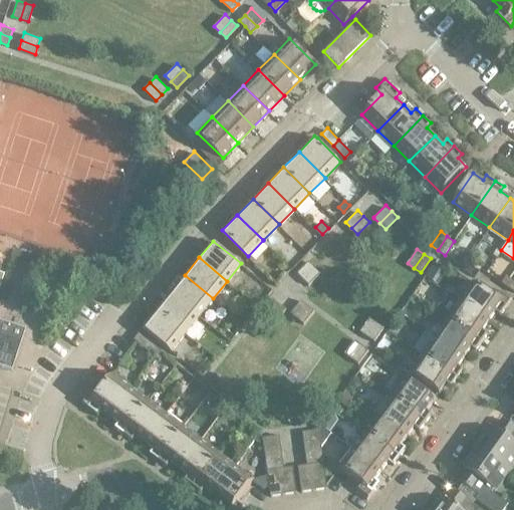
[(314,266),(308,260),(296,272),(302,278),(314,266)]
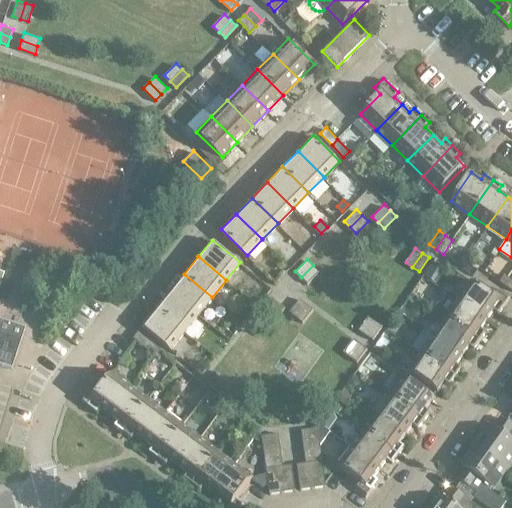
[(319,271),(313,265),(301,277),(307,283),(319,271)]
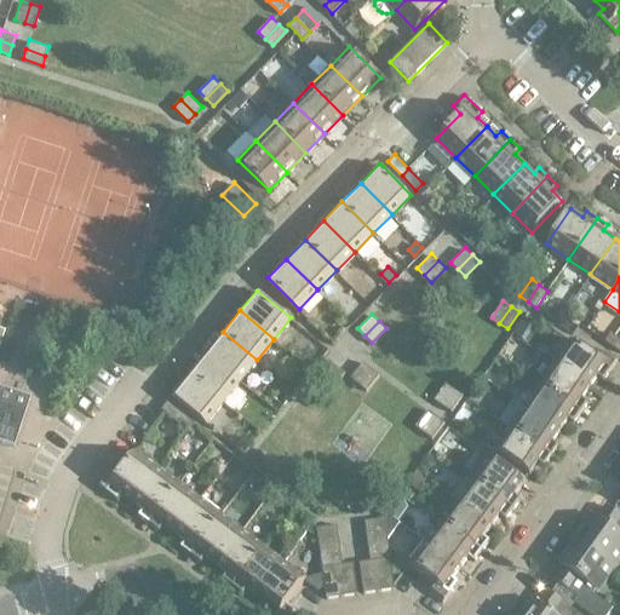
[(619,337),(612,331),(606,339),(619,349),(619,337)]
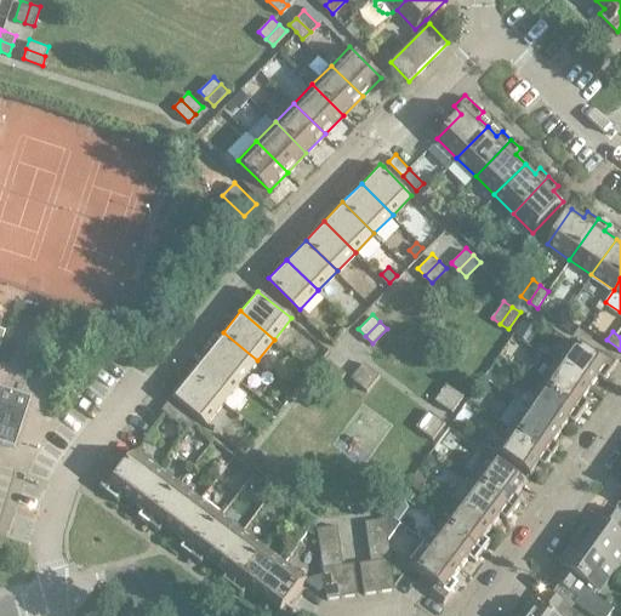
[(257,360),(223,332),(206,353),(241,381),(257,360)]
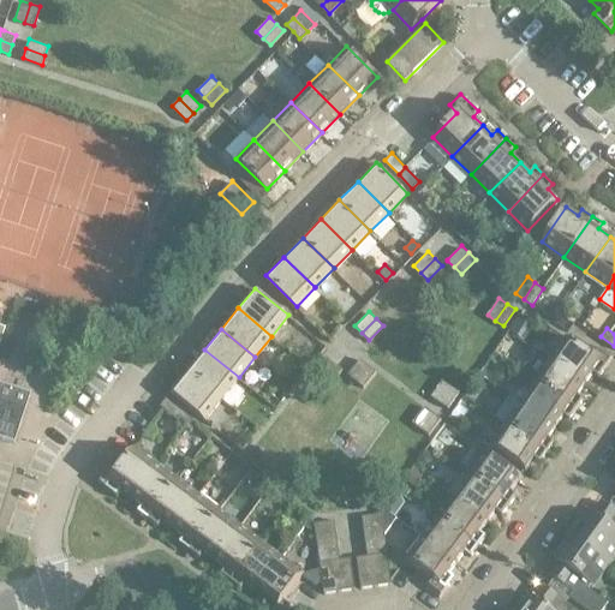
[(593,354),(565,334),(549,357),(585,382),(593,371),(598,375),(613,354),(599,345),(593,354)]
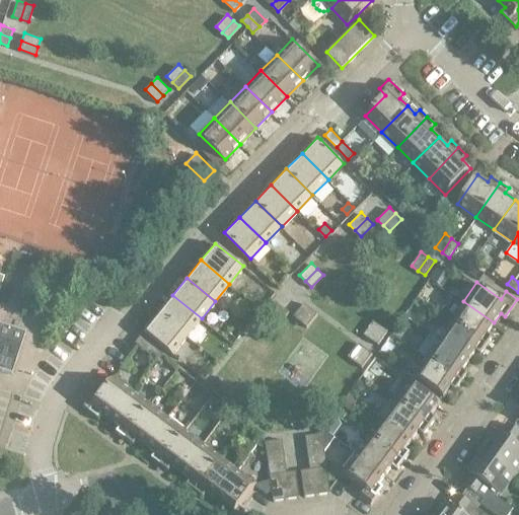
[(202,318),(172,295),(159,312),(188,336),(202,318)]
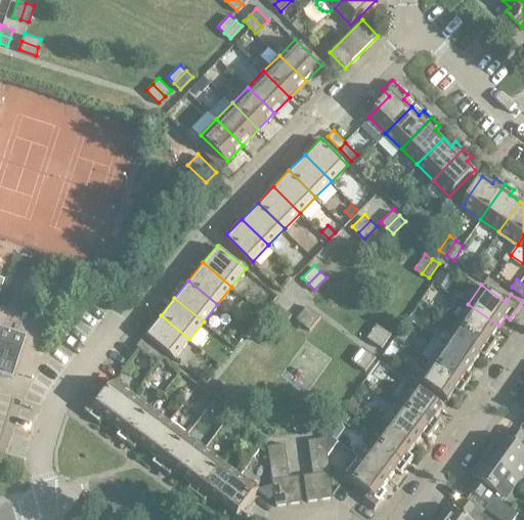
[(447,316),(455,322),(491,347),(497,339),(492,335),(498,326),(468,304),(460,298),(447,316)]
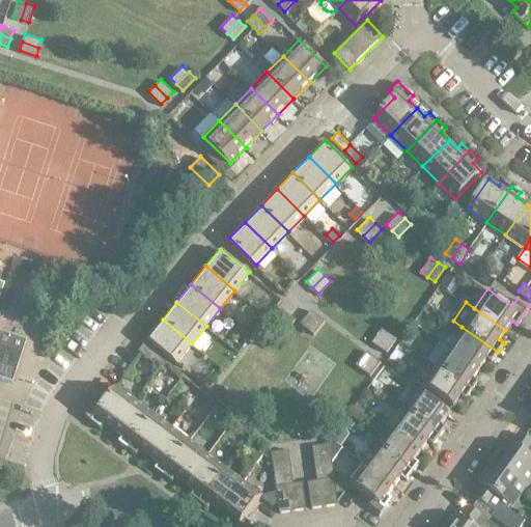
[(282,307),(271,321),(278,326),(289,312),(282,307)]
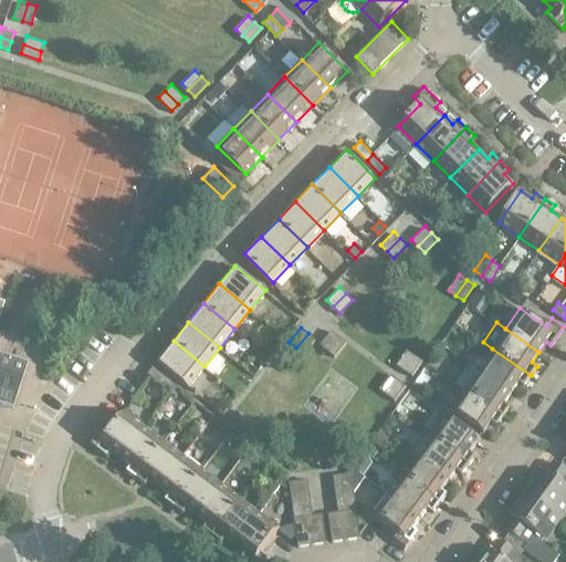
[(346,341),(332,330),(326,336),(341,349),(346,341)]
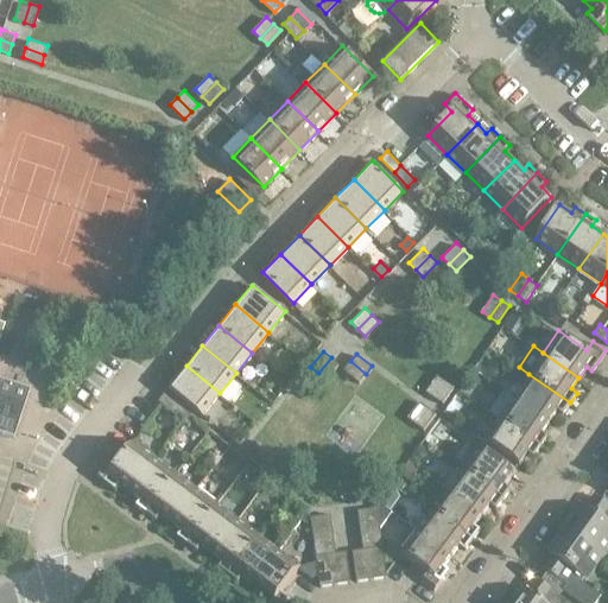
[(331,357),(318,373),(327,380),(339,365),(331,357)]
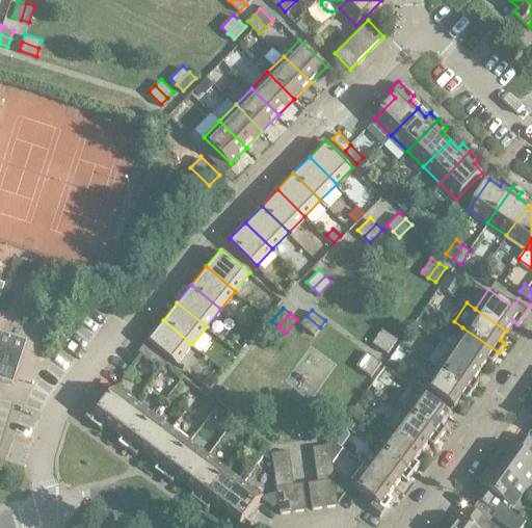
[(301,323),(315,334),(320,327),(307,316),(301,323)]
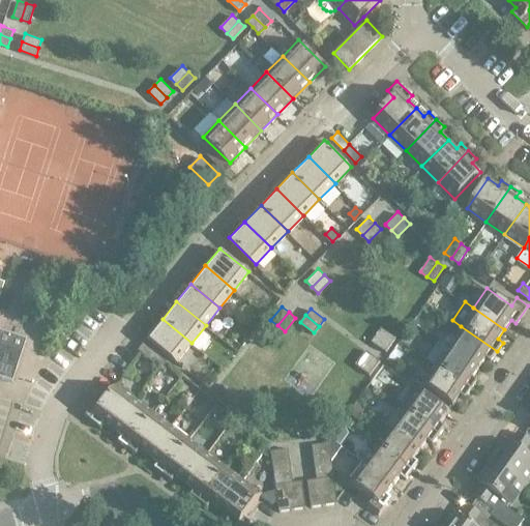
[(192,343),(163,319),(148,337),(177,360),(192,343)]
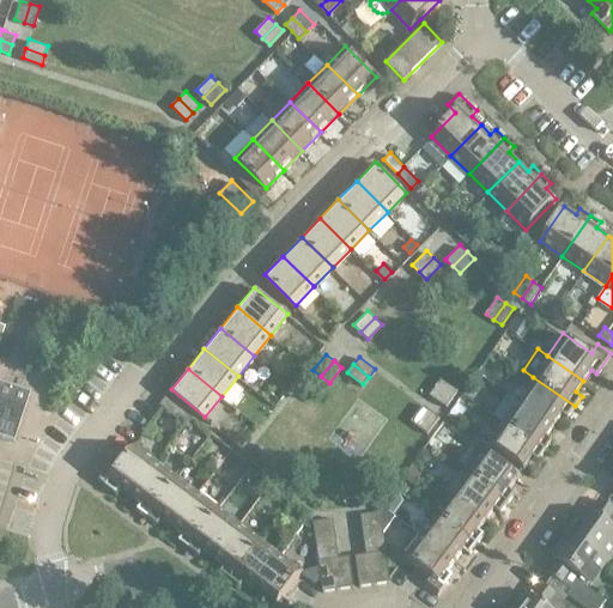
[(442,377),(436,385),(453,397),(459,389),(443,378),(442,377)]
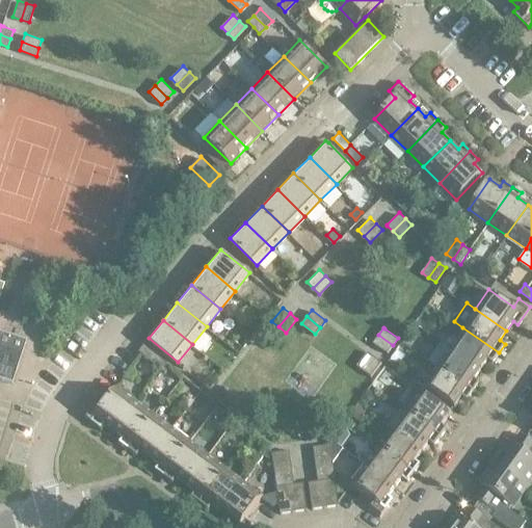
[(499,352),(462,327),(450,346),(481,368),(487,358),(493,362),(499,352)]
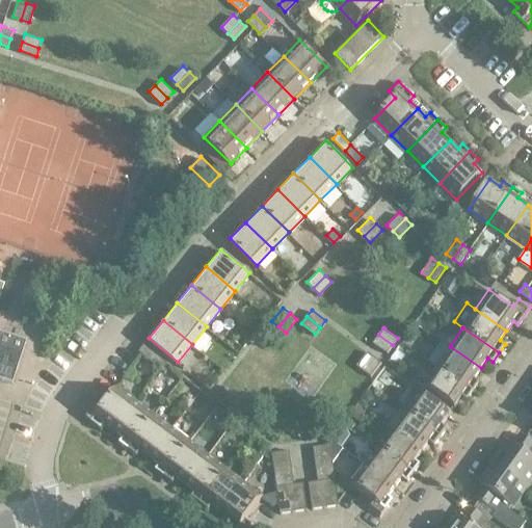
[(0,379),(14,385),(26,345),(27,345),(27,344),(27,343),(27,341),(0,332),(0,379)]
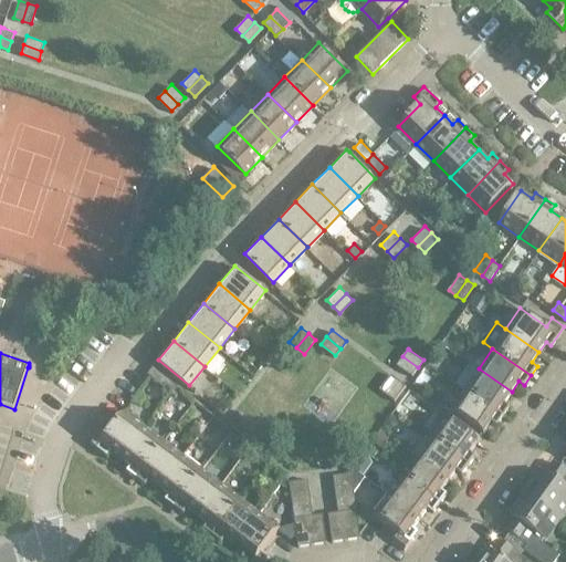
[(418,367),(402,356),(397,364),(412,375),(418,367)]
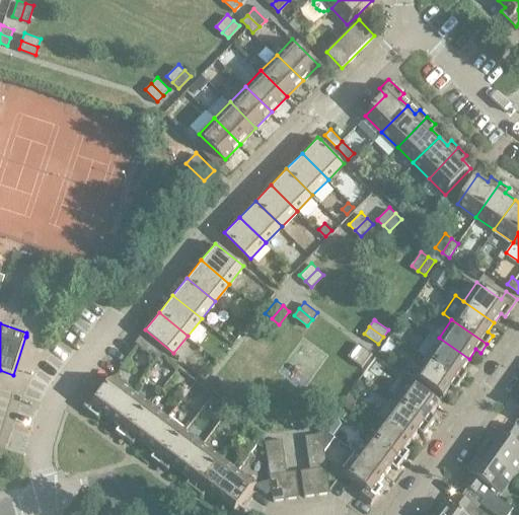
[(135,342),(148,352),(154,346),(141,335),(135,342)]
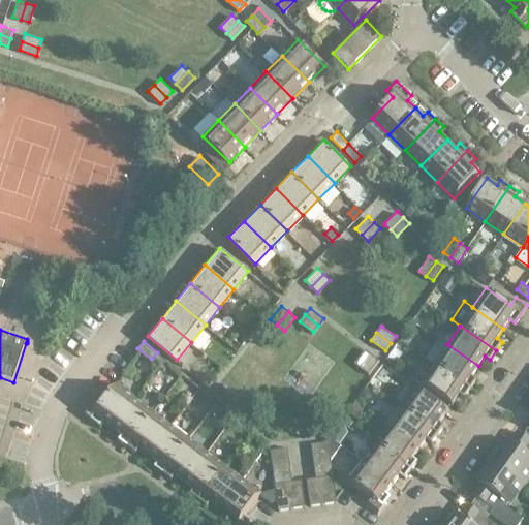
[(478,366),(447,344),(434,363),(470,388),(476,378),(471,375),(478,366)]
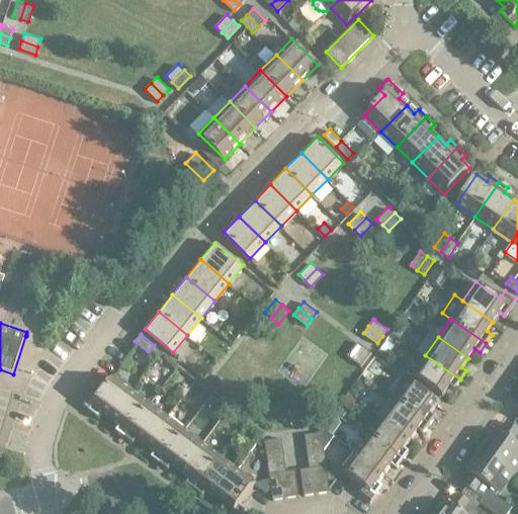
[(358,341),(357,342),(348,355),(354,360),(364,346),(358,341)]
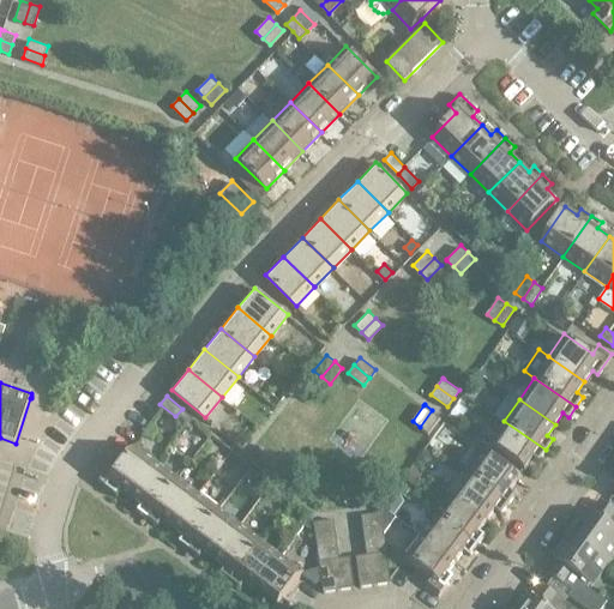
[(198,421),(182,409),(175,416),(191,429),(198,421)]
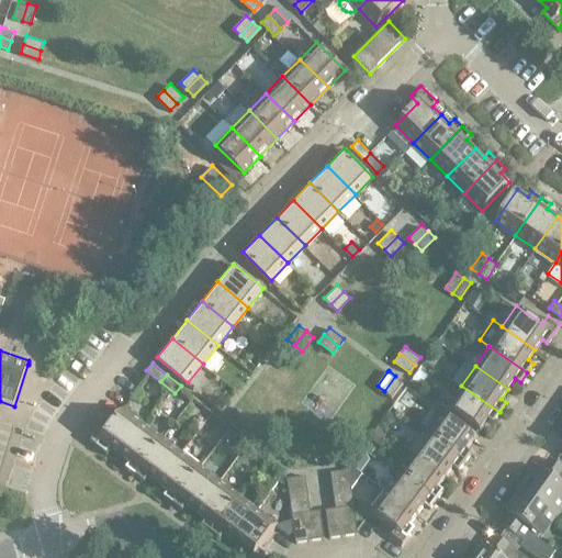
[(395,376),(384,391),(392,397),(397,389),(403,381),(395,376)]
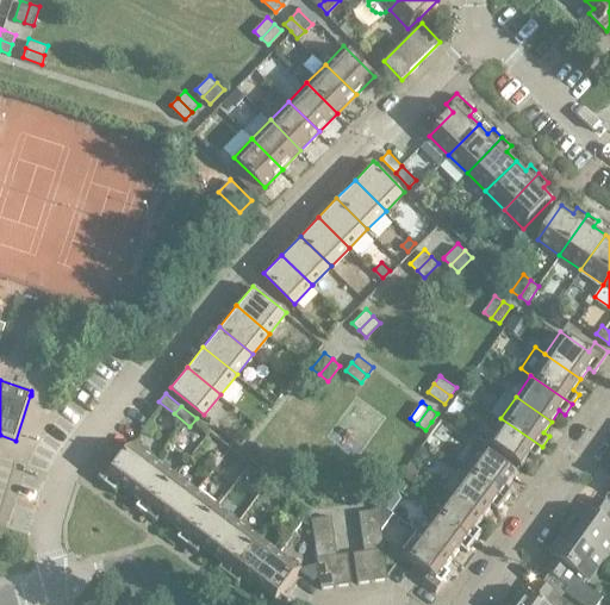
[(542,447),(500,418),(486,440),(521,465),(529,453),(535,456),(542,447)]
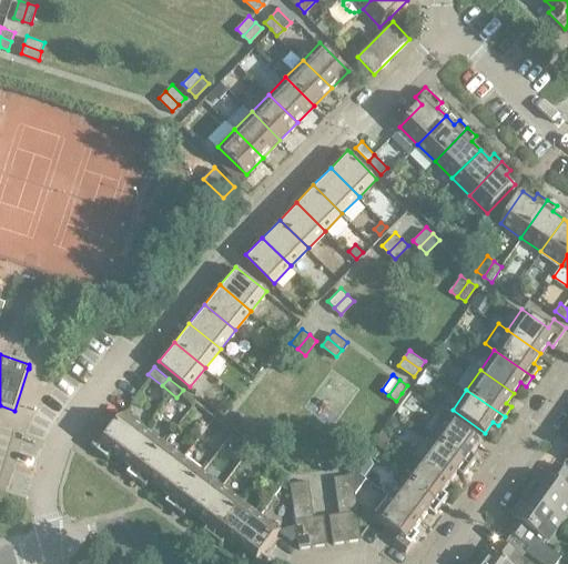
[(90,442),(107,455),(108,456),(112,451),(122,459),(145,425),(125,411),(107,436),(99,431),(90,442)]
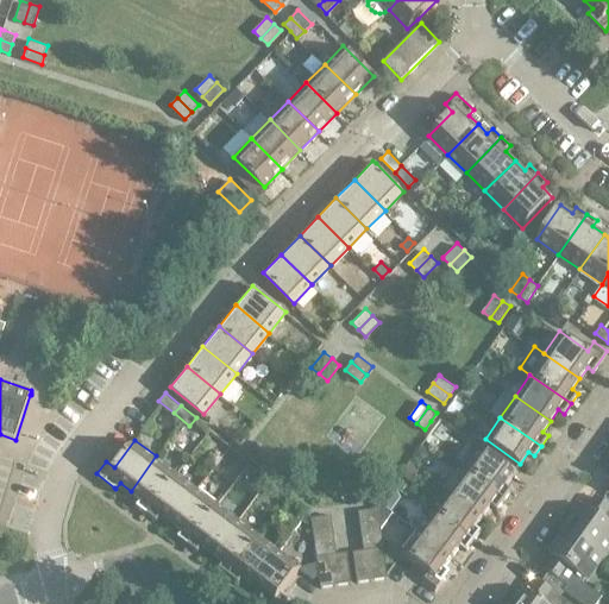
[(248,457),(256,463),(268,446),(259,440),(248,457)]
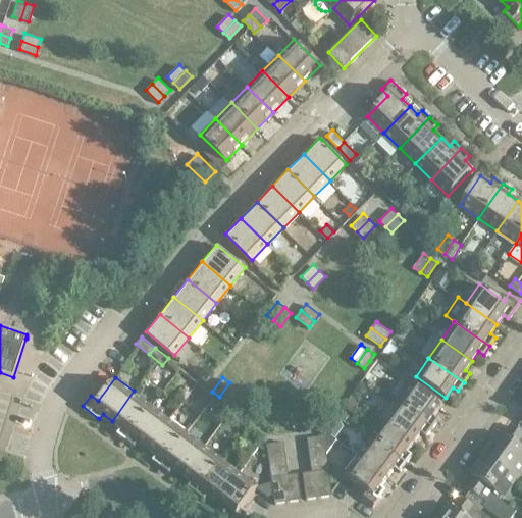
[(237,387),(229,382),(219,397),(226,402),(227,401),(237,387)]
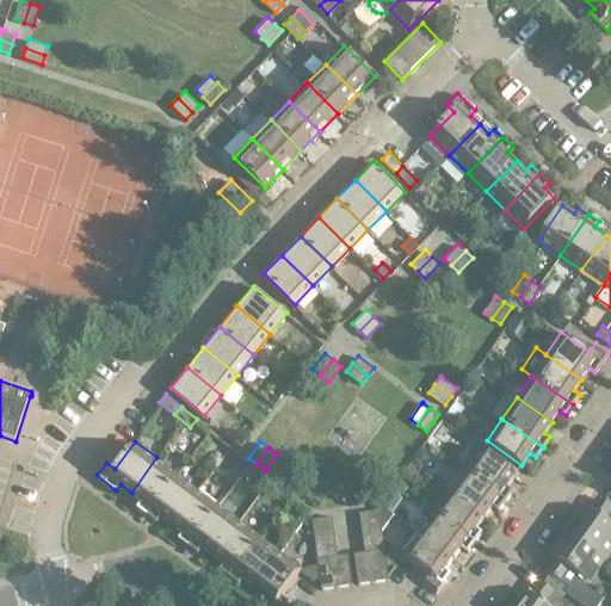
[(482,449),(466,469),(505,500),(513,489),(507,486),(516,474),(482,449)]
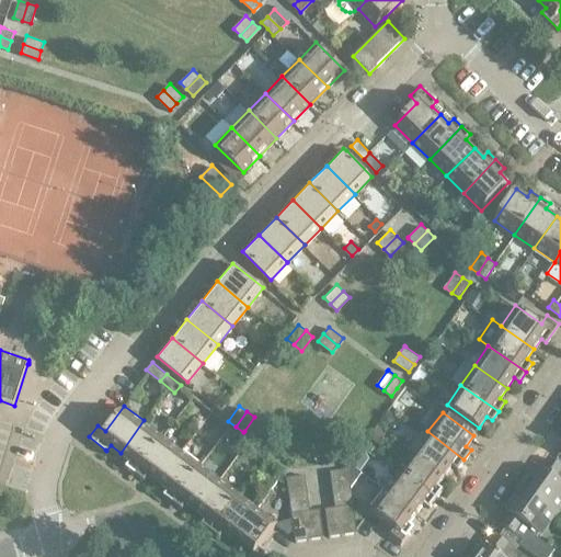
[(163,434),(144,420),(121,453),(130,461),(126,465),(136,473),(163,434)]
